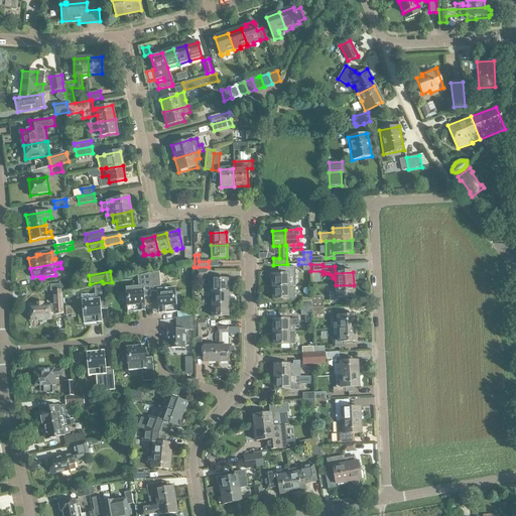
[(159,272),(150,274),(151,292),(158,292),(159,313),(177,312),(176,302),(179,302),(178,293),(175,293),(175,288),(161,289),(159,272)]
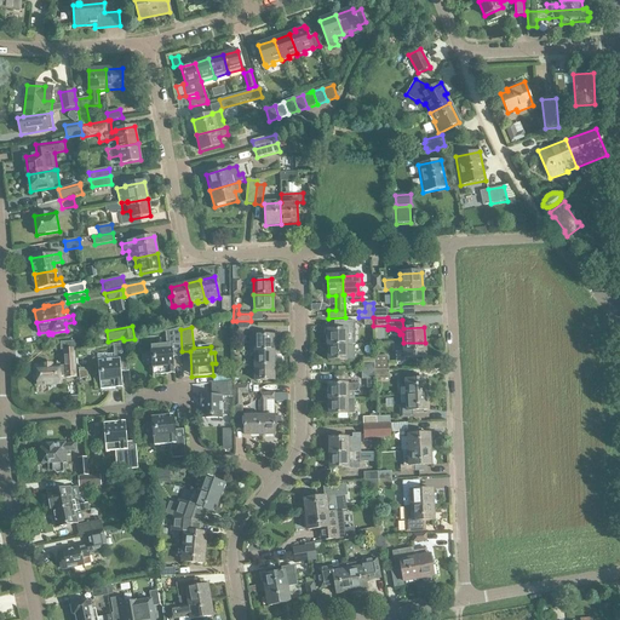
[(154,375),(174,373),(173,357),(182,357),(181,351),(182,351),(181,329),(179,329),(179,328),(165,332),(167,346),(151,348),(154,375)]
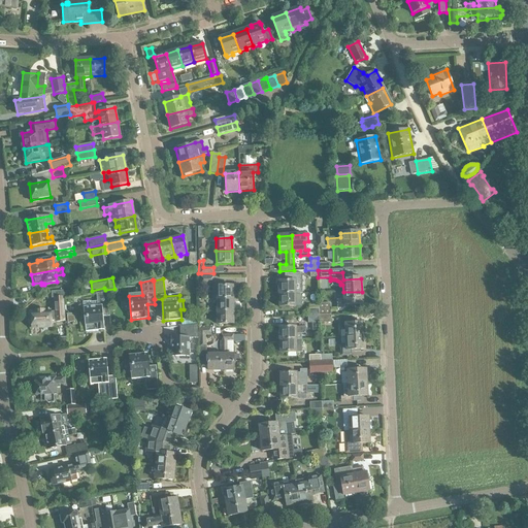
[(279,282),(279,294),(295,294),(295,288),(304,288),(304,281),(279,282)]
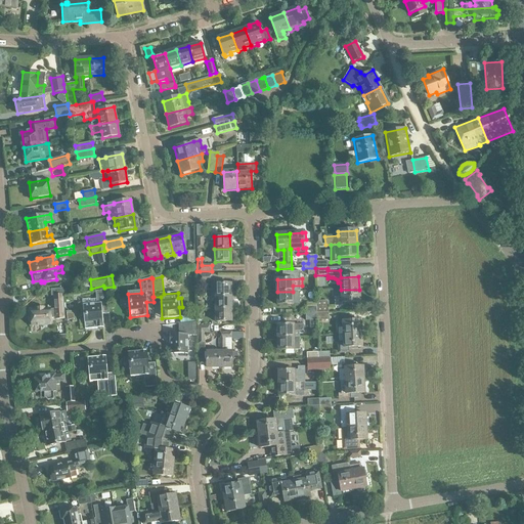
[(212,281),(211,281),(211,297),(216,297),(231,297),(231,296),(234,296),(234,288),(230,288),(230,284),(223,285),(223,280),(212,280),(212,281)]
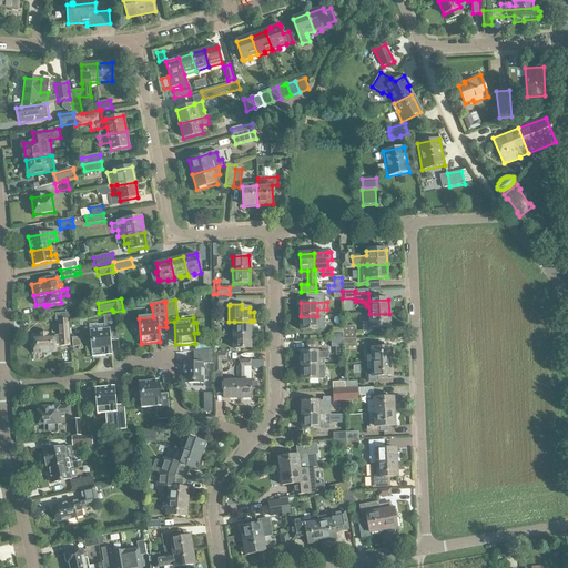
[(34,353),(46,353),(48,354),(51,354),(53,352),(56,352),(56,345),(59,345),(59,346),(70,346),(69,313),(56,314),(56,321),(58,321),(59,335),(54,335),(49,335),(49,333),(40,334),(40,336),(33,336),(34,353)]
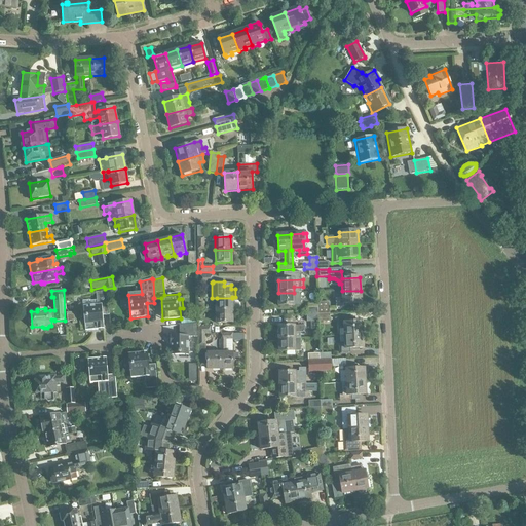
[(336,299),(336,308),(344,307),(344,304),(361,303),(361,291),(342,291),(342,299),(336,299)]
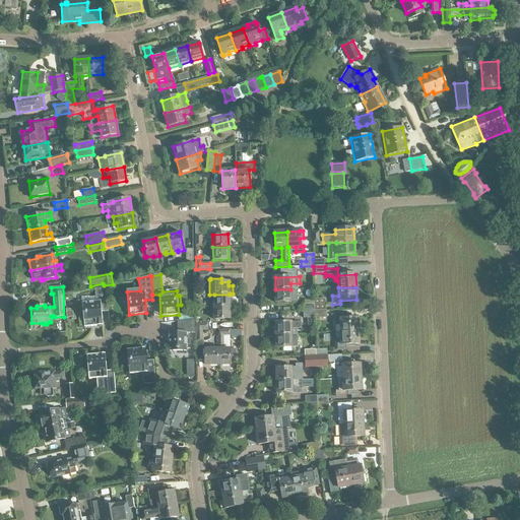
[(82,298),(82,303),(84,327),(104,325),(103,312),(110,312),(108,288),(96,289),(96,297),(89,298),(89,297),(82,298)]
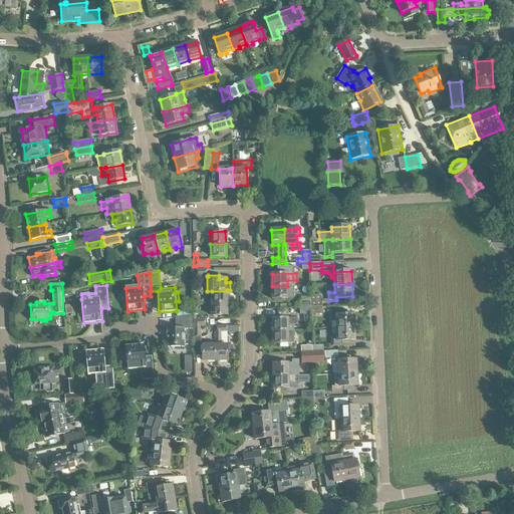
[(272,287),(272,301),(295,301),(295,286),(287,286),(272,287)]
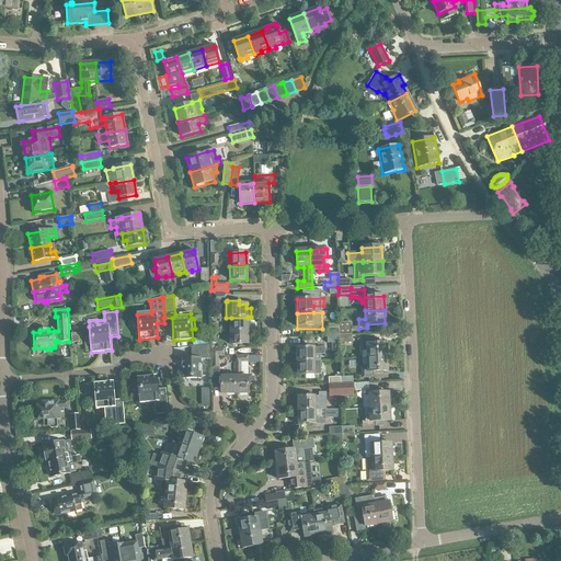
[(248,318),(231,318),(231,331),(248,331),(248,318)]
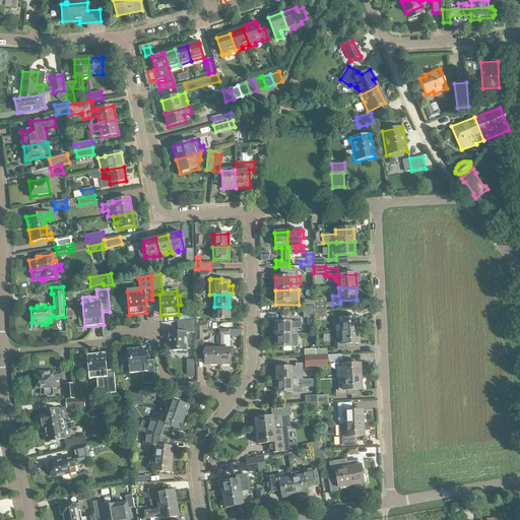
[(325,299),(315,300),(315,311),(326,311),(325,299)]
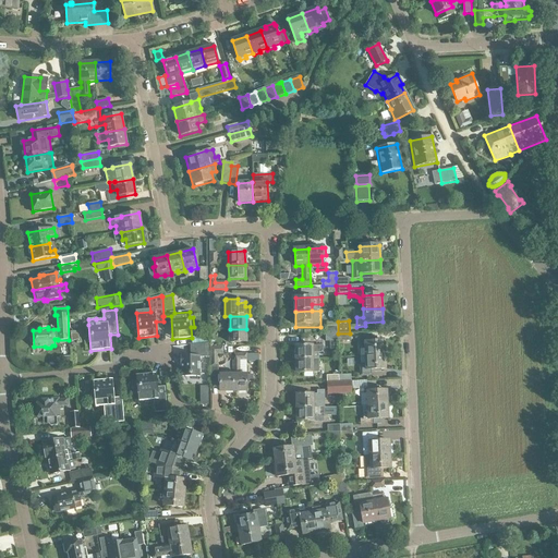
[(327,327),(326,327),(326,335),(338,334),(338,322),(337,322),(337,323),(327,323),(327,327)]
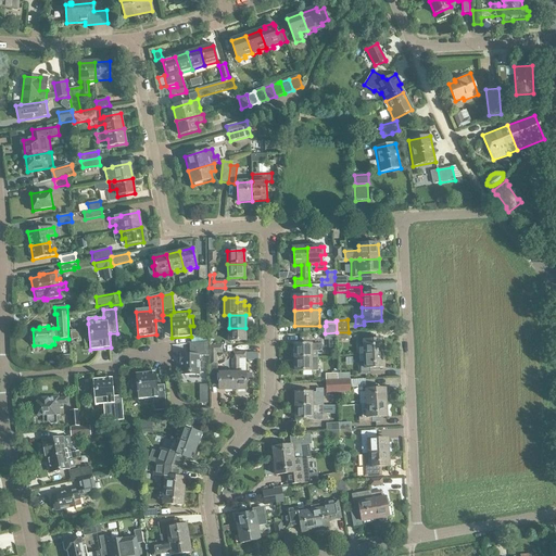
[(245,342),(245,328),(229,328),(229,342),(245,342)]
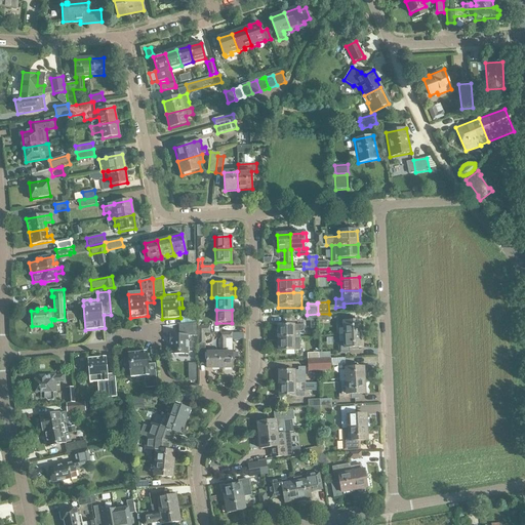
[(180,317),(180,325),(192,323),(196,323),(195,316),(180,317)]
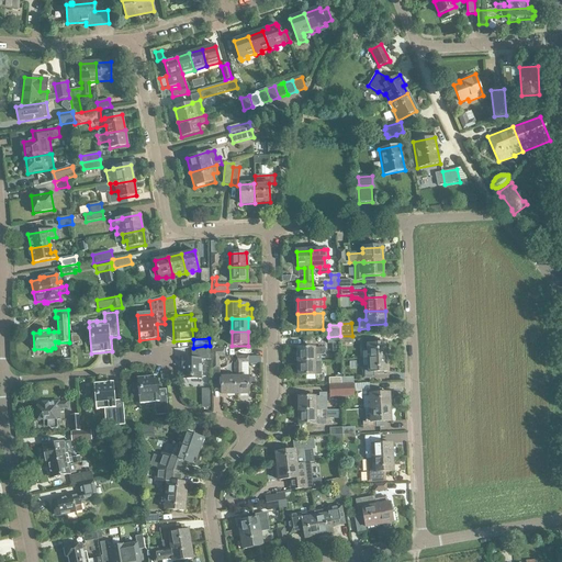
[(362,351),(368,351),(368,359),(388,358),(388,345),(377,345),(375,339),(361,340),(362,351)]
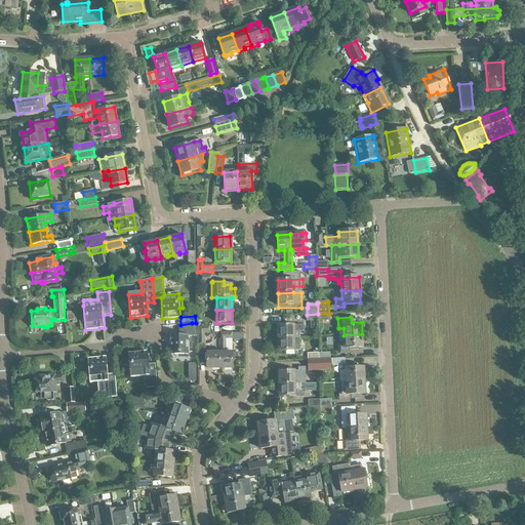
[(198,336),(197,323),(196,323),(192,323),(180,325),(179,325),(179,335),(171,335),(171,355),(189,354),(189,336),(198,336)]
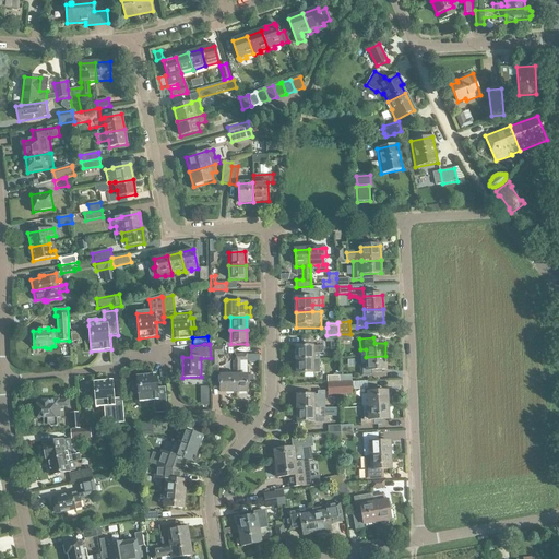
[(324,346),(297,346),(297,360),(320,360),(320,354),(324,354),(324,346)]
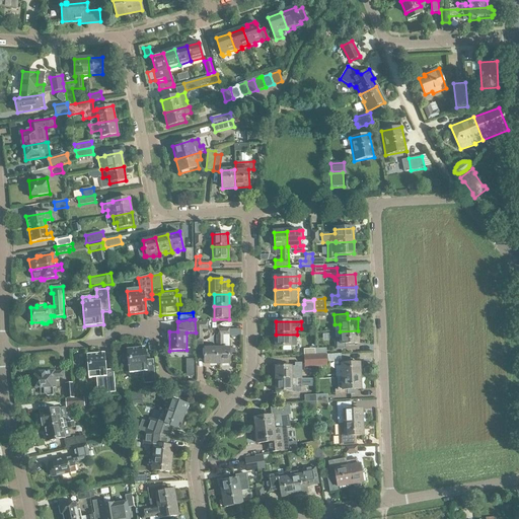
[(208,329),(208,322),(196,323),(196,341),(203,341),(203,329),(208,329)]
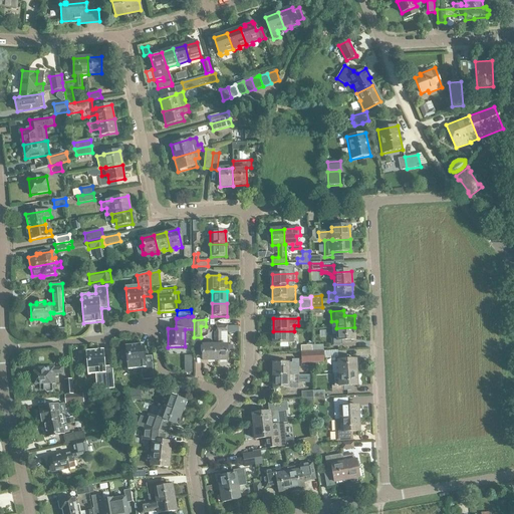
[(203,352),(228,352),(228,349),(228,345),(222,345),(221,332),(228,332),(228,325),(215,325),(215,345),(209,345),(205,345),(203,345),(203,352)]
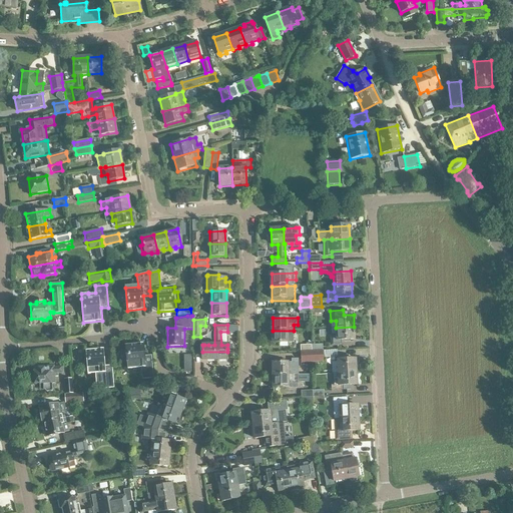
[(343,345),(342,341),(355,340),(354,327),(336,328),(337,335),(332,336),(333,345),(343,345)]
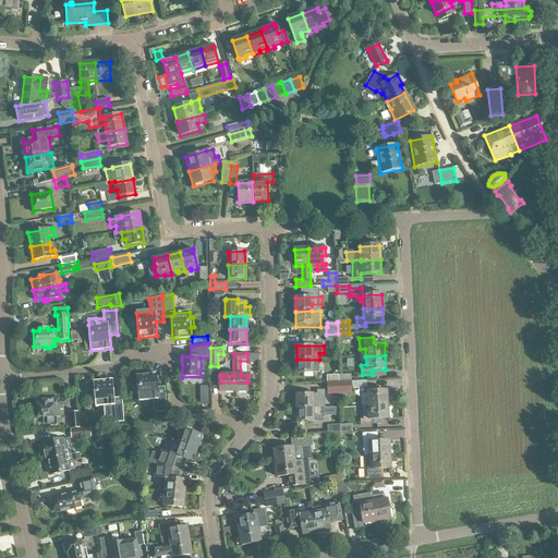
[(319,373),(319,360),(296,360),(296,373),(319,373)]
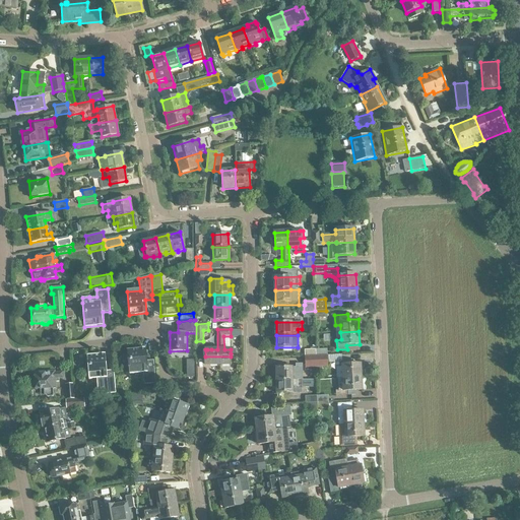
[(144,373),(144,385),(155,384),(154,361),(147,362),(146,348),(128,349),(130,374),(144,373)]
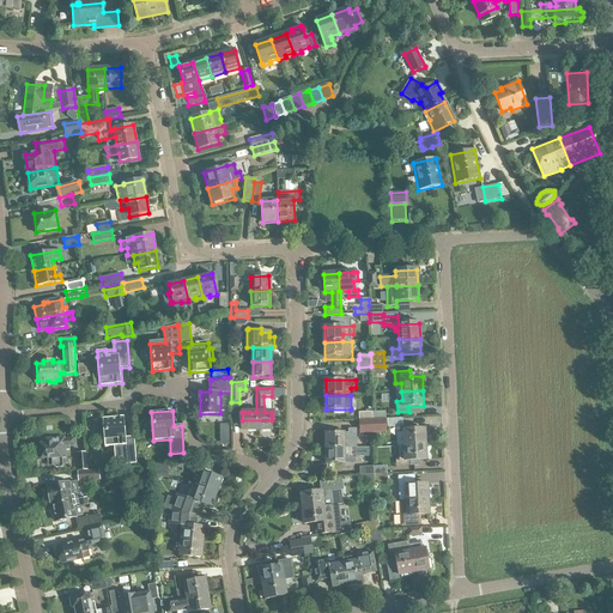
[(137,465),(135,437),(127,438),(125,418),(103,419),(105,448),(119,447),(120,466),(137,465)]
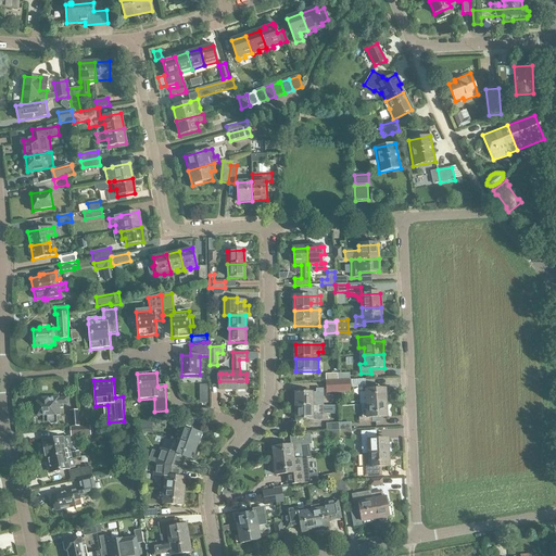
[(350,380),(338,380),(339,388),(350,387),(350,388),(366,387),(366,386),(365,379),(350,380)]
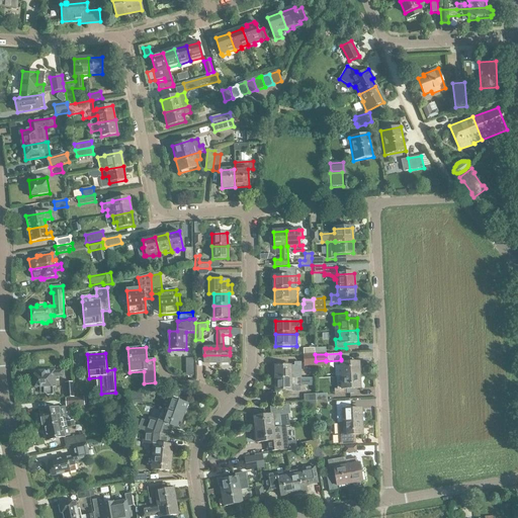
[(341,359),(341,360),(341,363),(342,376),(360,375),(359,363),(349,363),(348,359),(341,359)]
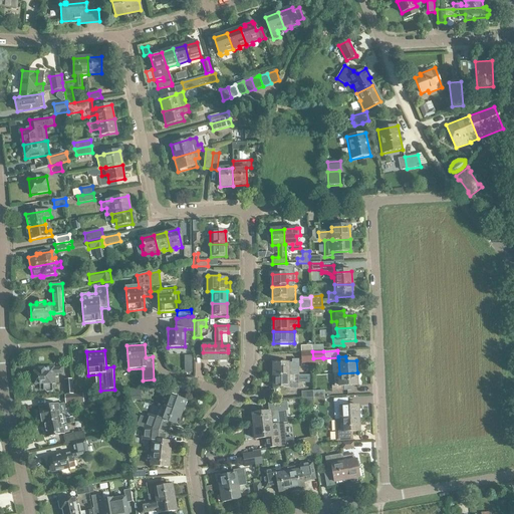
[(273,363),(274,375),(299,375),(298,360),(292,360),(292,363),(273,363)]
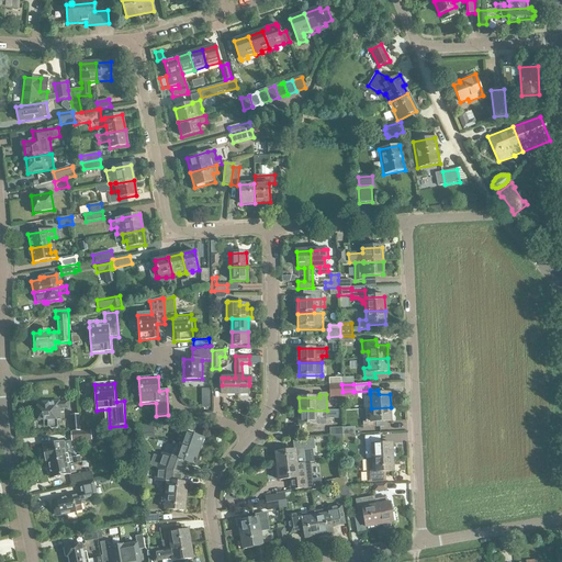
[(36,403),(37,420),(47,420),(48,428),(57,428),(57,419),(60,419),(59,408),(69,408),(68,402),(36,403)]
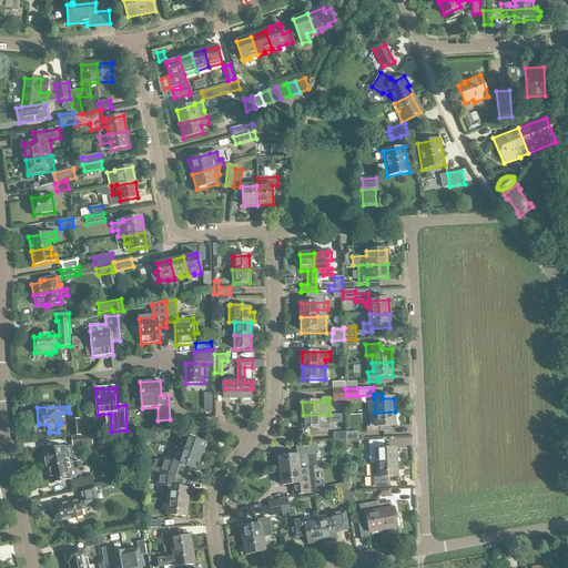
[(375,413),(369,413),(369,427),(379,427),(381,432),(391,432),(389,427),(395,426),(395,412),(375,413)]
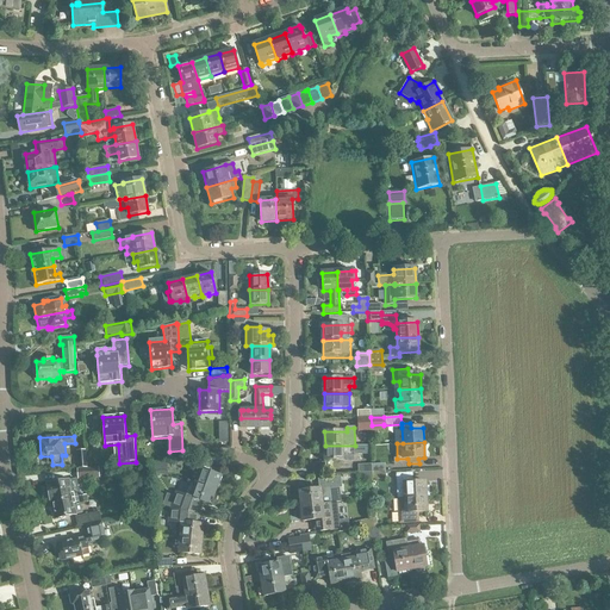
[(342,453),(349,453),(372,453),(372,444),(355,446),(325,446),(325,461),(343,460),(342,453)]
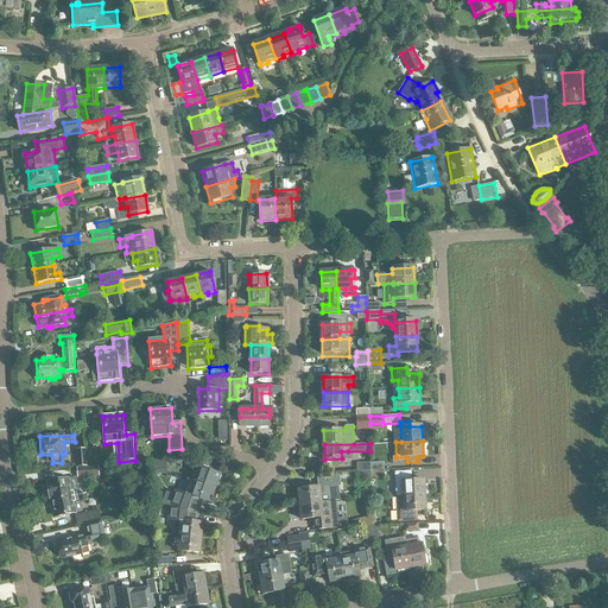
[(87,467),(86,449),(77,450),(78,467),(87,467)]
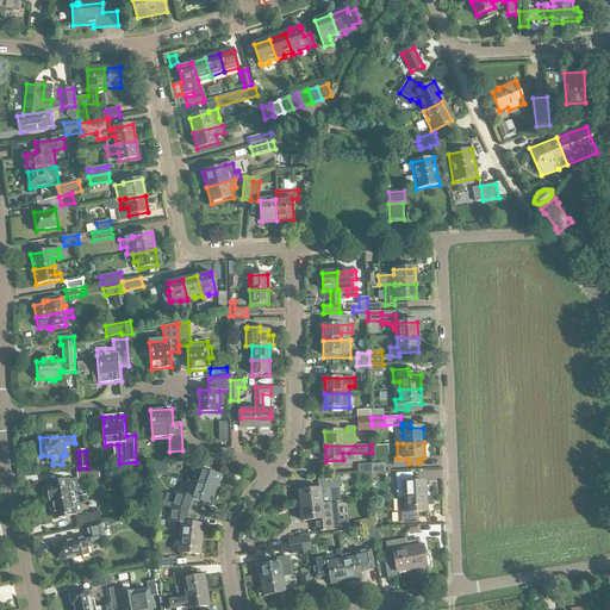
[(168,477),(167,462),(153,464),(153,467),(154,472),(154,473),(168,477)]
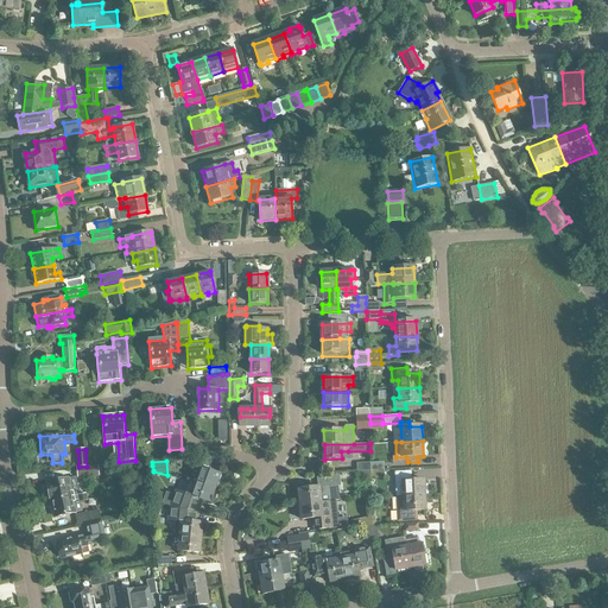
[(78,479),(100,476),(99,466),(77,468),(78,479)]
